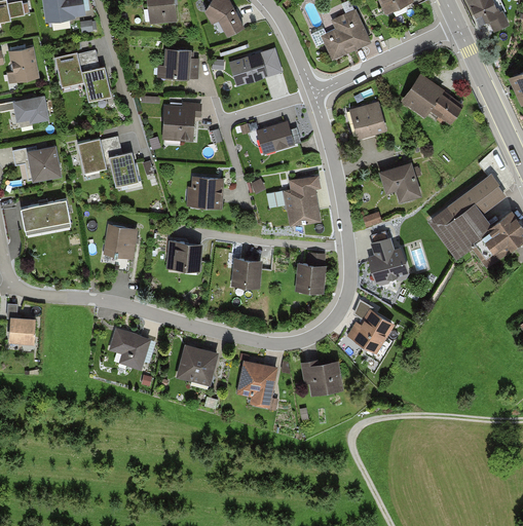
[(0,21),(9,20),(9,16),(23,13),(20,2),(7,4),(5,0),(0,0),(0,21)]
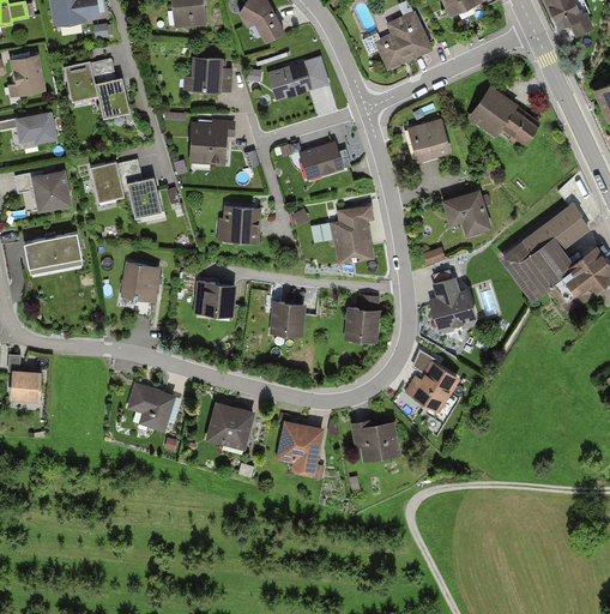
[(95,0),(48,0),(52,25),(98,19),(95,0)]
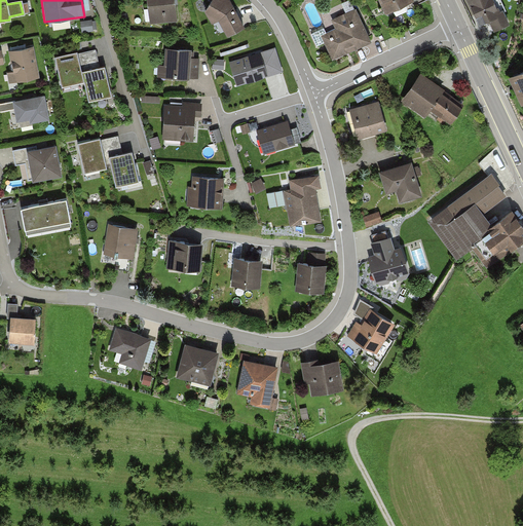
[(173,0),(147,0),(150,23),(175,21),(173,0)]
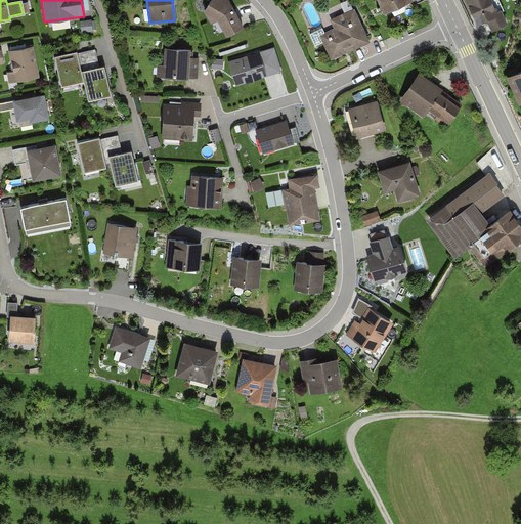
[(227,1),(225,0),(210,0),(204,14),(216,20),(226,37),(243,28),(227,1)]
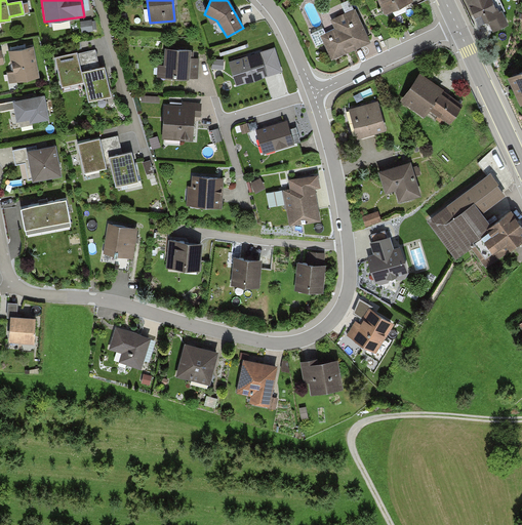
[(410,0),(377,0),(384,13),(411,0),(410,0)]
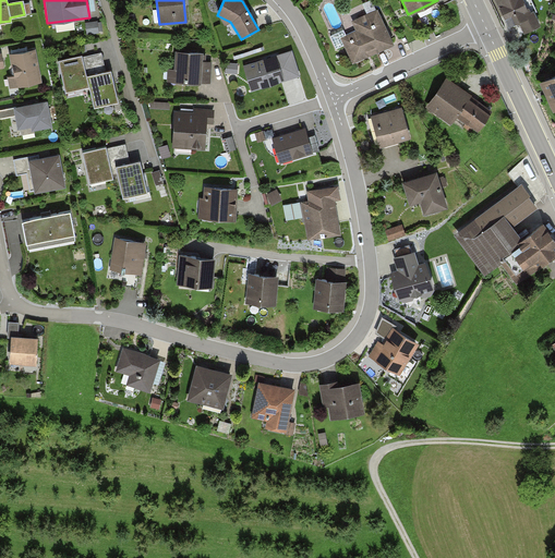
[(527,0),(495,0),(508,27),(519,22),(525,33),(540,25),(527,0)]
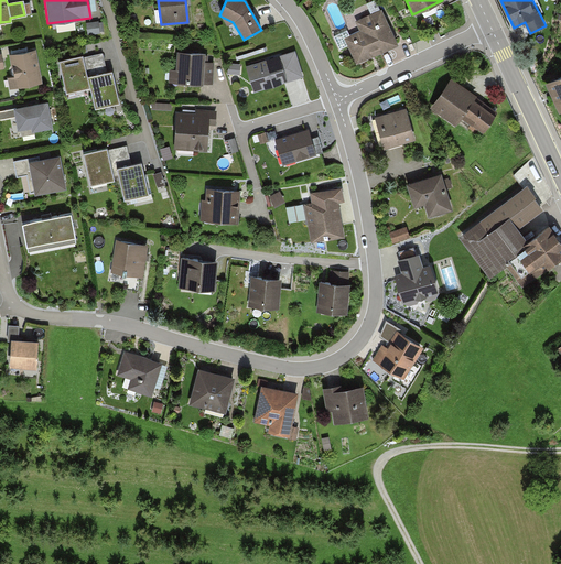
[(397,46),(380,11),(356,22),(360,33),(345,40),(356,65),(397,46)]
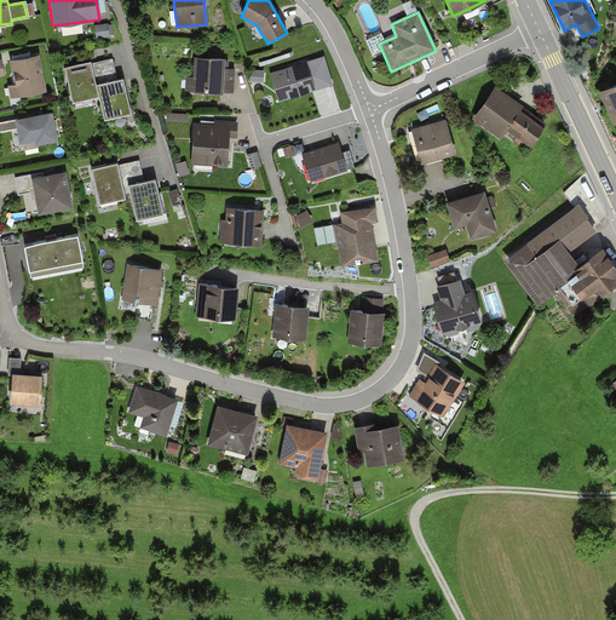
[(108,24),(96,26),(97,39),(110,38),(108,24)]
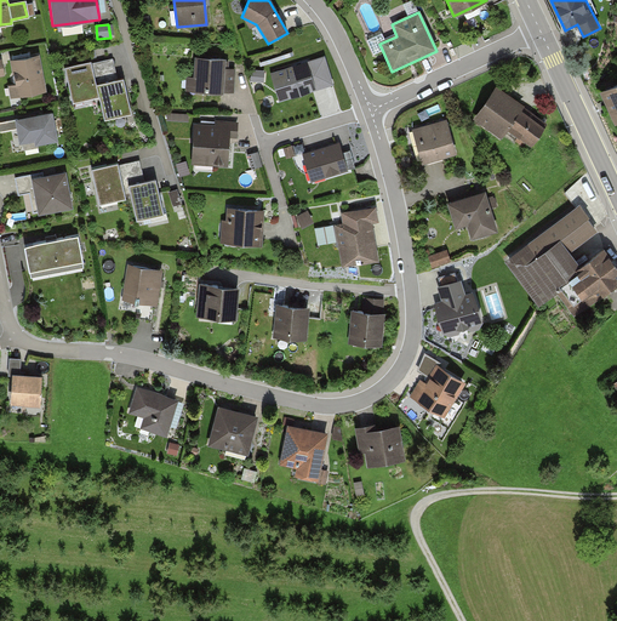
[(45,91),(36,56),(10,62),(15,84),(5,86),(9,100),(45,91)]
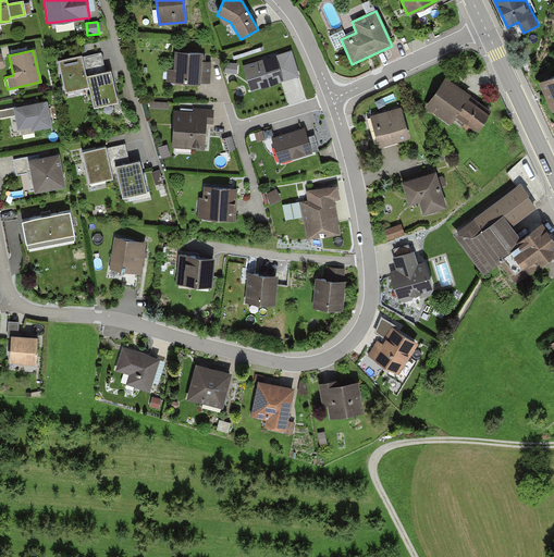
[(105,72),(100,51),(58,62),(64,93),(89,87),(94,107),(117,101),(109,71),(105,72)]
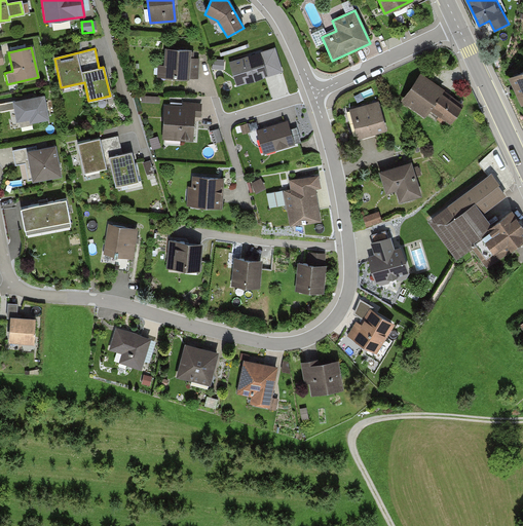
[(190,50),(165,48),(164,65),(159,65),(158,74),(196,77),(198,59),(189,58),(190,50)]
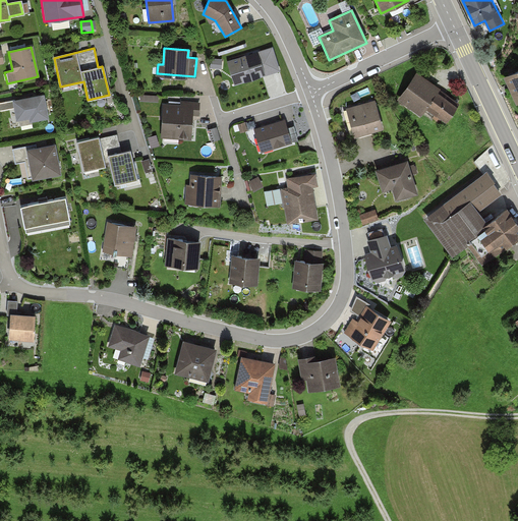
[(264,74),(256,53),(227,63),(234,83),(264,74)]
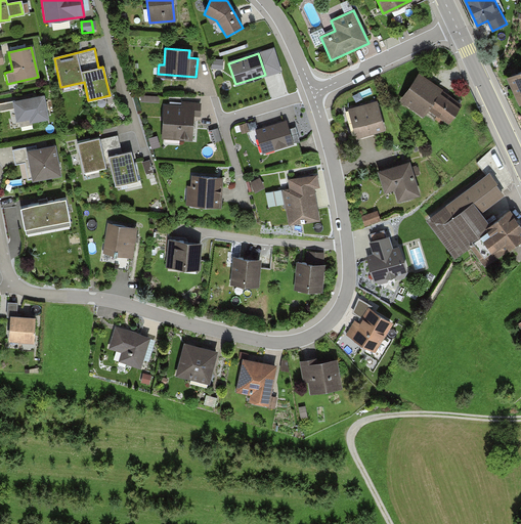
[(520,71),(507,77),(519,104),(520,102),(520,71)]
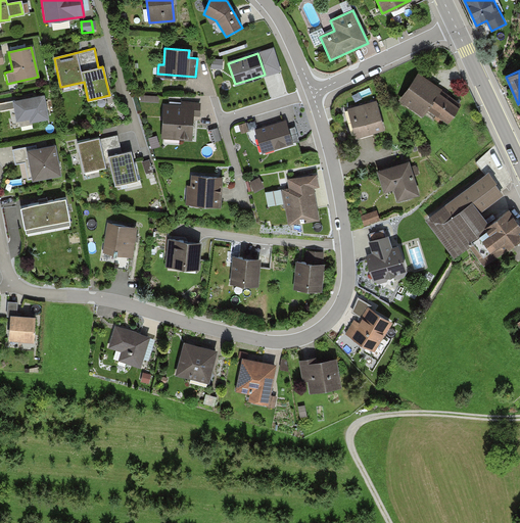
[(442,88),(417,73),(398,101),(422,116),(424,112),(445,127),(459,106),(439,94),(442,88)]
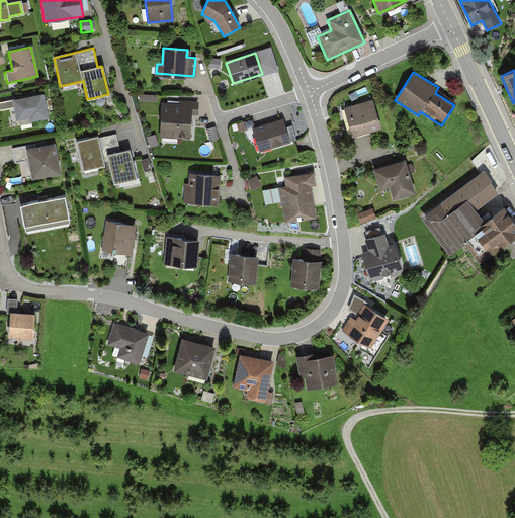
[(43,95),(0,102),(0,109),(13,107),(15,118),(27,116),(28,120),(47,117),(43,95)]
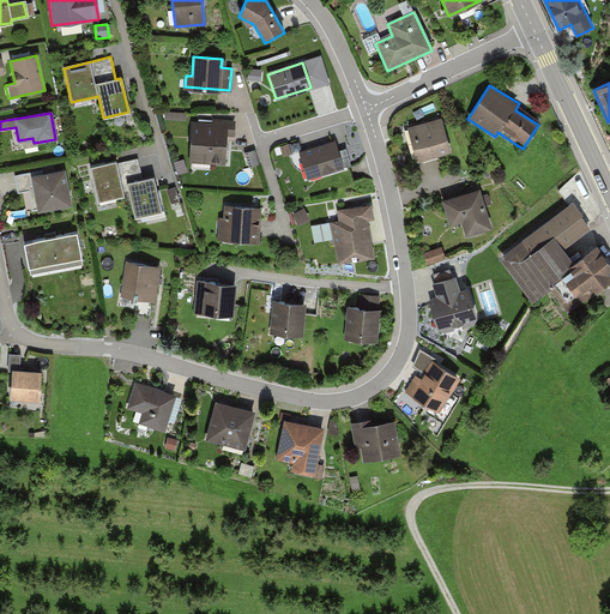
[(209,125),(193,124),(189,161),(224,164),(227,133),(234,133),(235,121),(210,119),(209,125)]
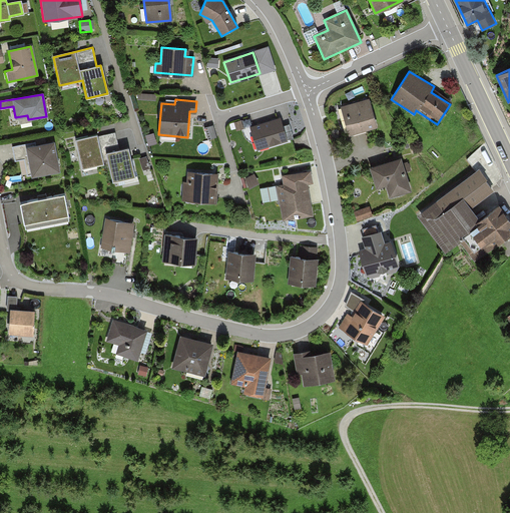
[(377,128),(368,100),(340,108),(350,137),(377,128)]
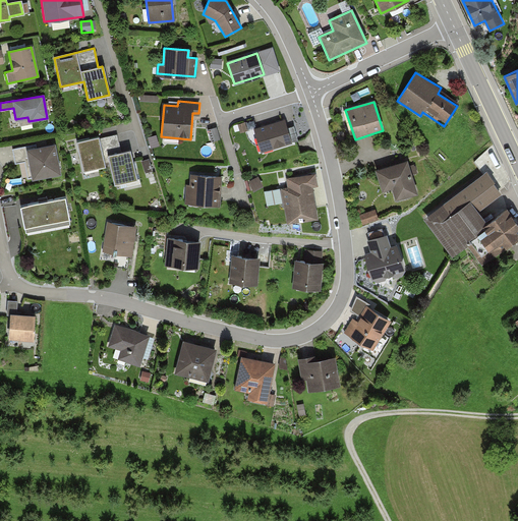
[(290,141),(283,120),(254,129),(262,152),(290,141)]
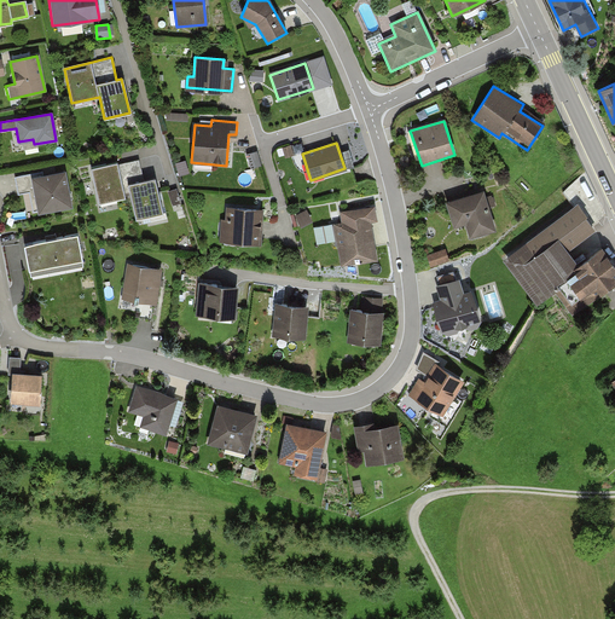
[(138,161),(123,165),(137,219),(162,213),(154,178),(141,180),(138,161)]
